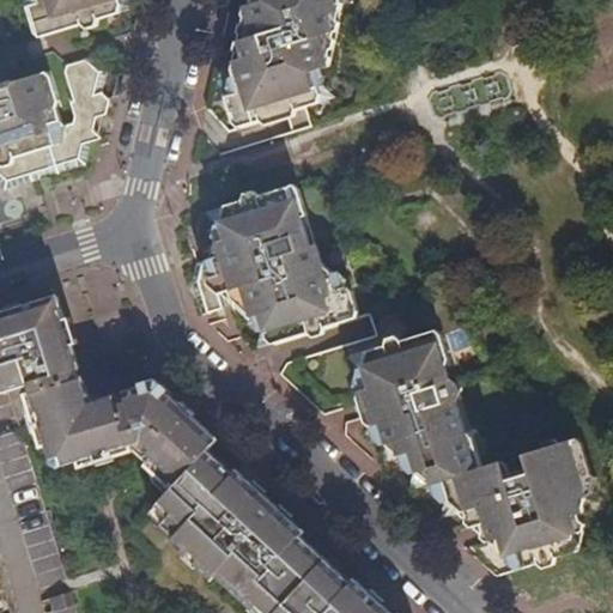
[(40,0),(42,2),(25,7),(35,35),(42,38),(83,25),(86,30),(98,26),(101,20),(137,8),(127,0),(40,0)]
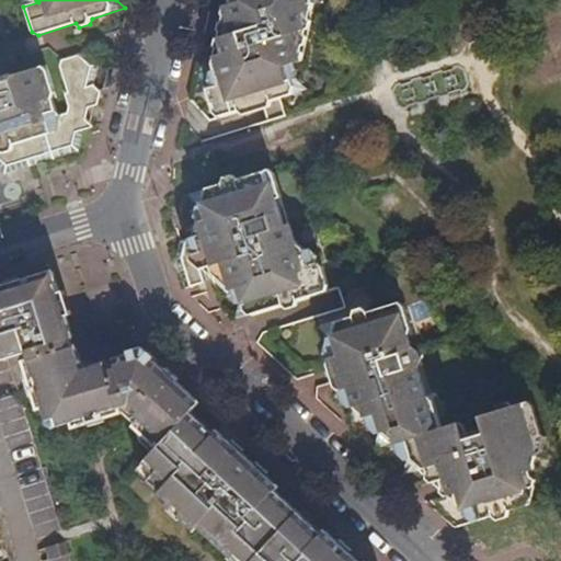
[(238,0),(239,2),(225,7),(224,12),(227,22),(235,21),(237,33),(219,38),(217,49),(219,56),(202,61),(212,72),(216,71),(219,86),(207,90),(213,113),(220,118),(281,99),(309,90),(296,80),(289,81),(285,66),(298,61),(312,0),(238,0)]
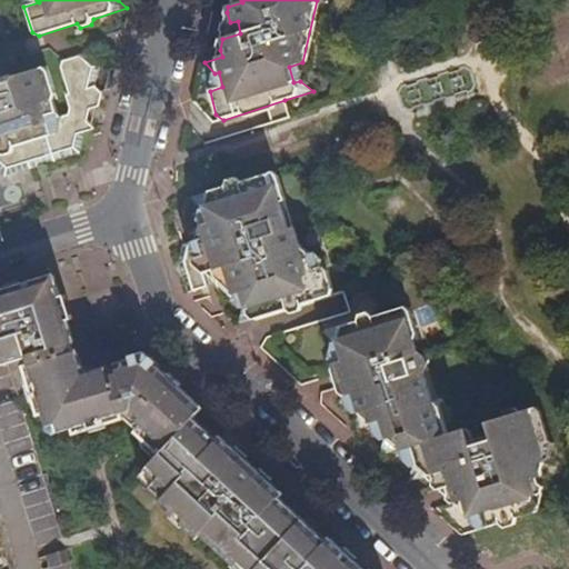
[(230,22),(227,12),(222,39),(240,33),(238,21),(230,22)]
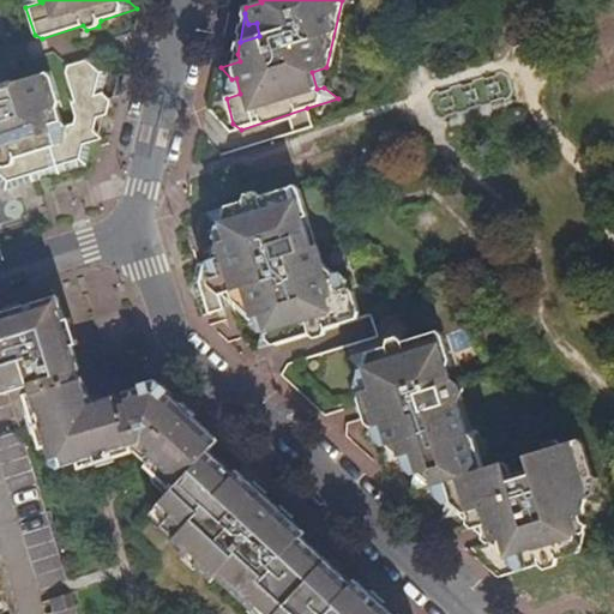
[(106,115),(109,102),(103,95),(108,71),(92,59),(61,68),(73,103),(68,104),(74,125),(66,128),(61,124),(55,108),(60,107),(49,72),(11,84),(0,86),(0,184),(6,190),(38,180),(84,166),(89,145),(100,142),(100,139),(94,132),(96,125),(97,119),(106,115)]
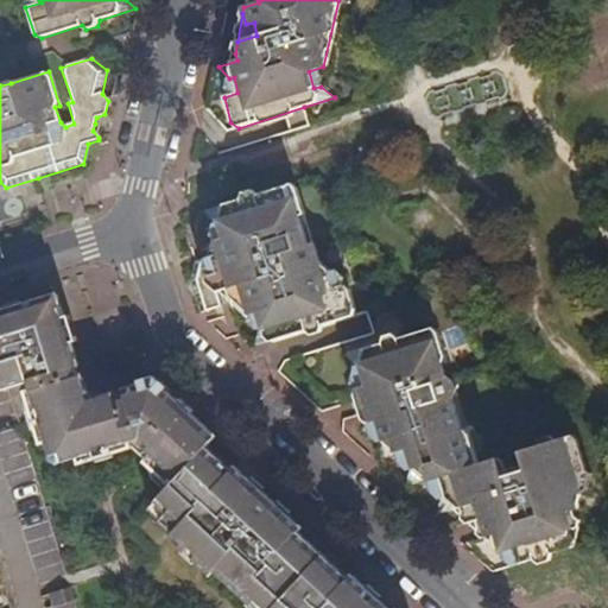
[(200,211),(202,214),(215,226),(219,226),(221,240),(228,239),(233,252),(196,261),(190,280),(192,285),(201,314),(219,308),(216,293),(228,291),(260,282),(263,295),(241,301),(246,312),(252,316),(258,315),(260,327),(257,329),(253,347),(354,318),(355,310),(349,289),(343,285),(344,276),(336,270),(333,271),(321,266),(312,242),(305,244),(297,214),(304,211),(298,189),(292,185),(290,184),(200,211)]
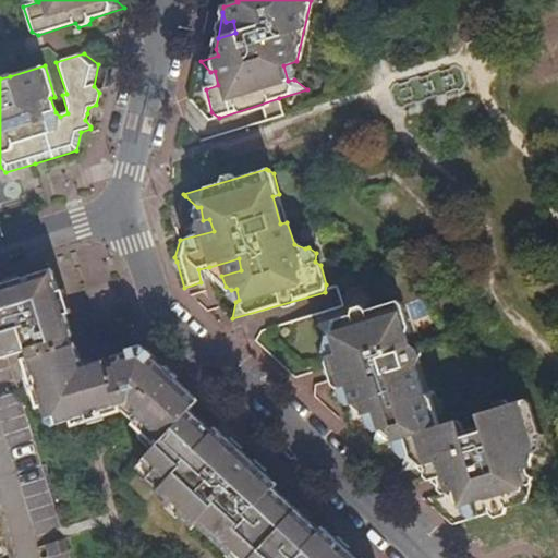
[(239,258),(209,267),(213,279),(221,276),(241,270),(239,258)]
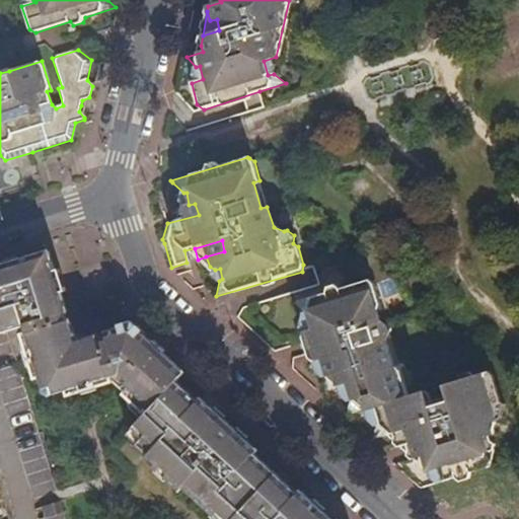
[(176,383),(184,375),(161,354),(164,350),(153,340),(150,343),(130,324),(110,330),(112,334),(98,338),(99,345),(87,348),(85,341),(84,340),(81,336),(80,335),(79,332),(70,335),(59,339),(55,324),(66,321),(63,313),(66,312),(47,251),(19,260),(0,266),(0,332),(26,324),(46,388),(56,394),(96,381),(92,369),(104,366),(108,377),(110,381),(127,394),(130,408),(143,419),(126,439),(212,518),(330,518),(301,492),(297,495),(254,455),(258,451),(224,420),(220,424),(176,383)]
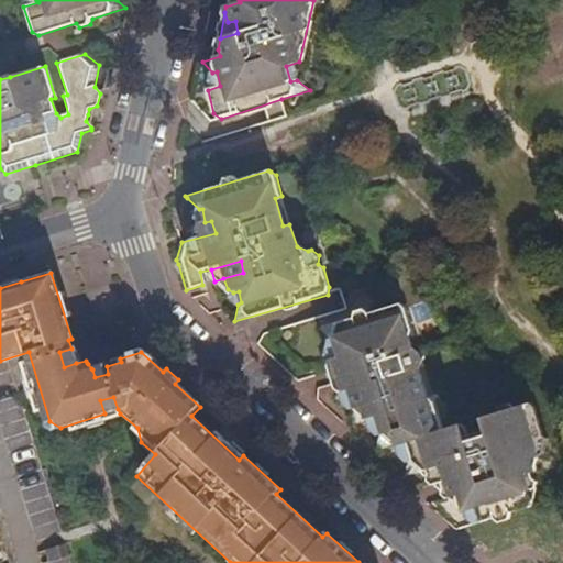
[(464,518),(473,527),(525,510),(537,456),(543,456),(548,441),(541,434),(536,409),(529,404),(482,418),(478,426),(481,432),(467,435),(464,428),(460,424),(443,430),(434,401),(430,397),(427,398),(418,368),(420,367),(423,362),(421,354),(416,350),(412,351),(409,337),(411,334),(412,329),(405,307),(399,304),(318,329),(331,342),(337,361),(342,359),(346,372),(365,365),(372,382),(339,392),(339,400),(350,410),(357,407),(366,417),(374,416),(377,438),(375,451),(404,442),(406,463),(405,477),(430,468),(432,482),(437,486),(475,474),(481,489),(455,497),(457,504),(464,510),(464,518)]
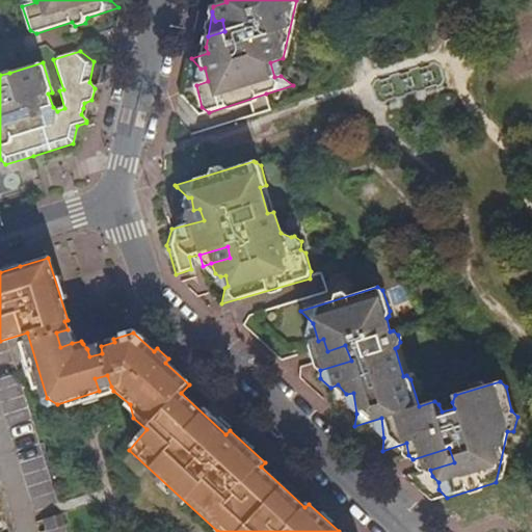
[(60,347),(72,343),(68,329),(56,333),(60,347)]
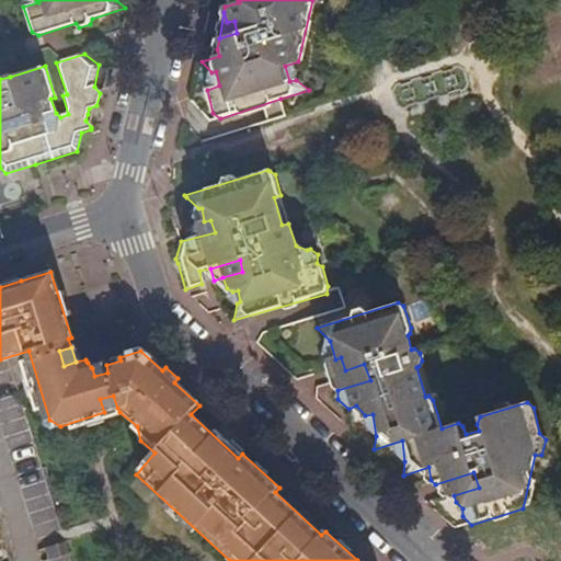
[(341,357),(335,359),(329,362),(338,390),(370,380),(364,364),(345,370),(341,357)]
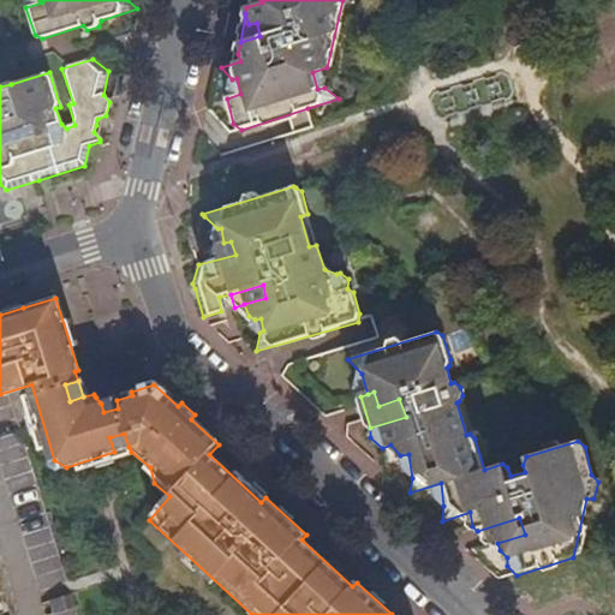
[(118,408),(117,400),(101,404),(103,412),(118,408)]
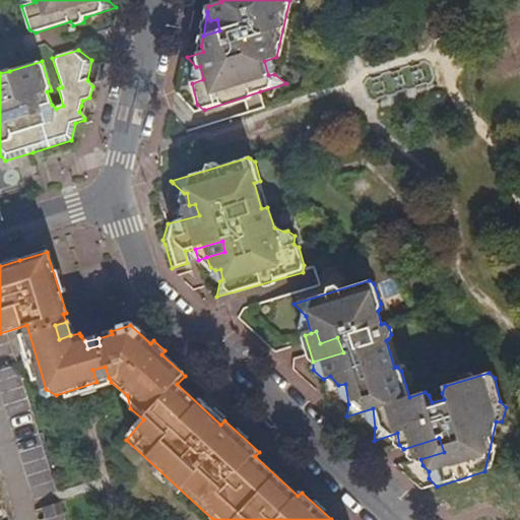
[(103,380),(109,378),(105,367),(92,370),(96,382),(103,380)]
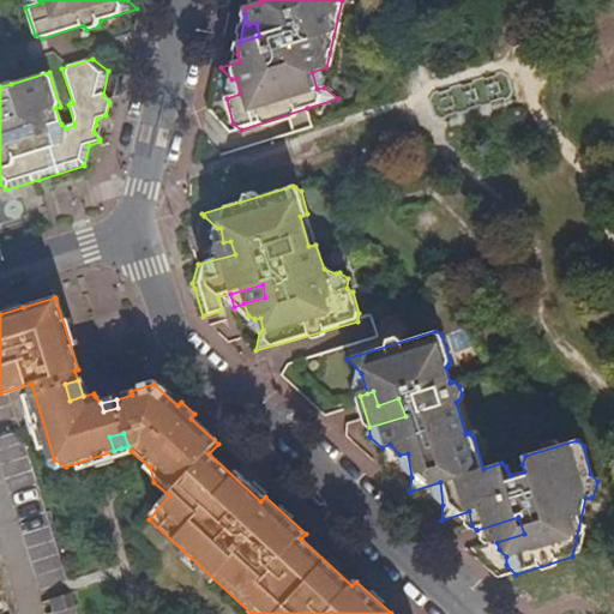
[(476,530),(499,549),(497,542),(524,534),(518,517),(476,530)]
